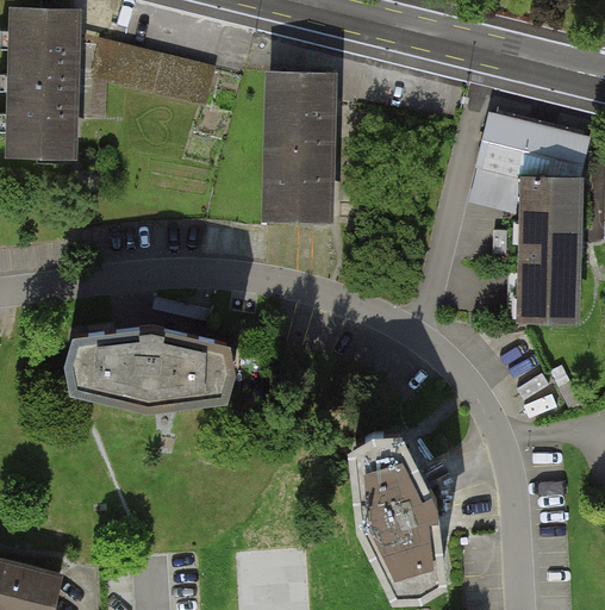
[(81,8),(10,7),(6,159),(78,160),(81,8)]
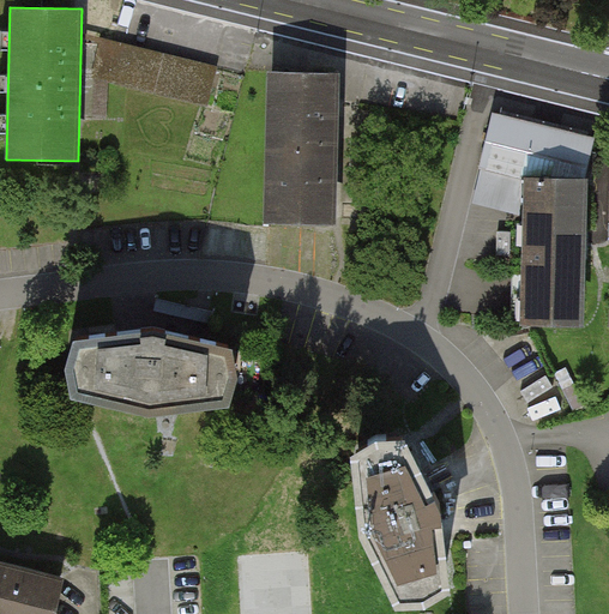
[(221,67),(103,38),(94,78),(210,107),(221,67)]
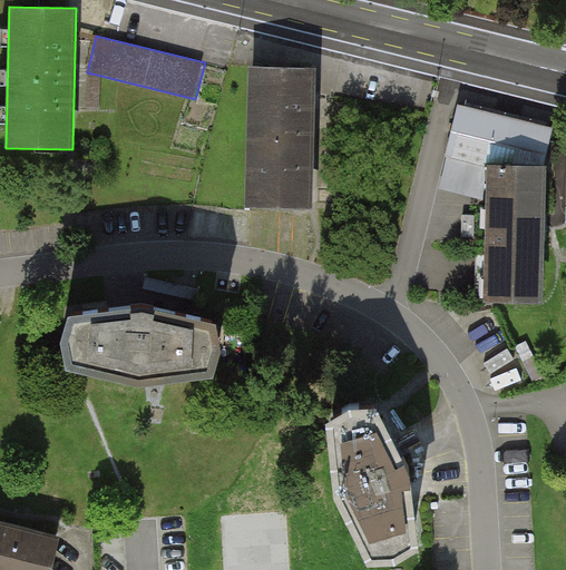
[(314,67),(249,66),(245,206),(312,208),(314,67)]
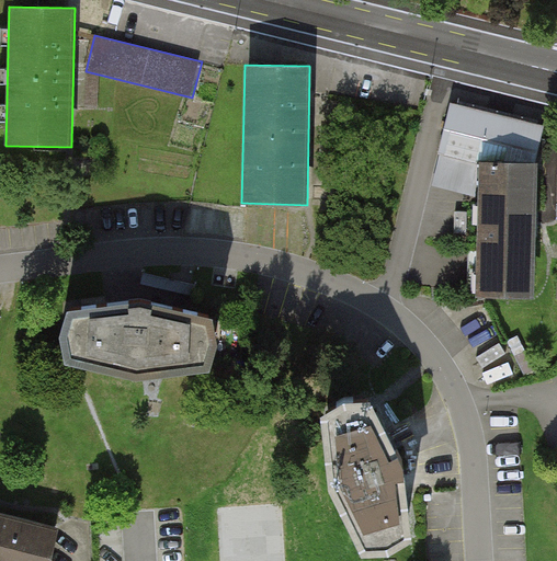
[(546,128),(454,105),(432,187),(477,198),(478,164),(537,167),(546,128)]
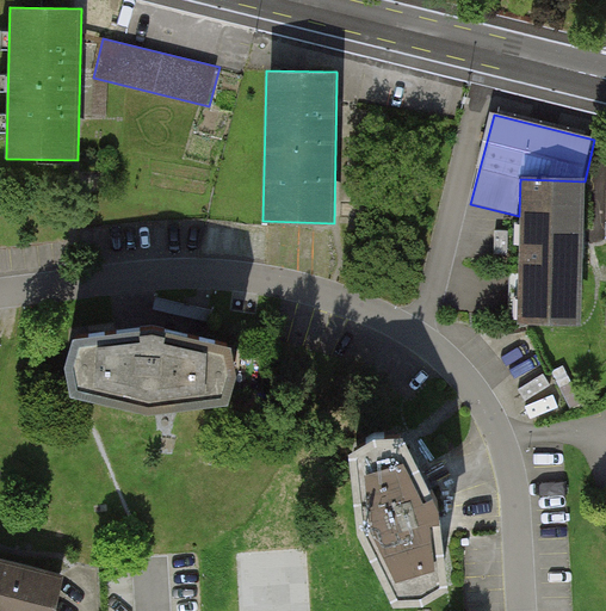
[(585,181),(520,179),(519,216),(517,325),(581,327),(585,181)]
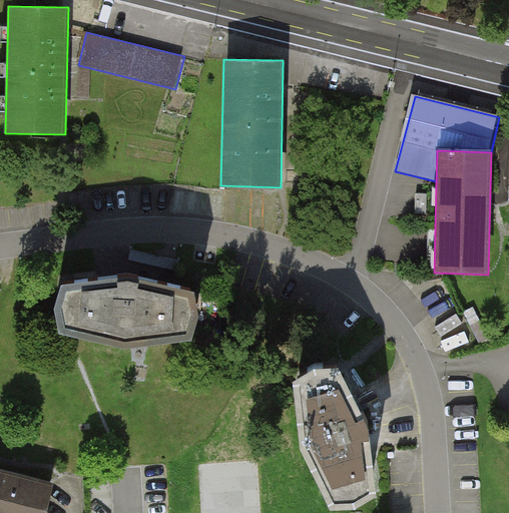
[(184,261),(135,249),(133,261),(182,271),(184,261)]
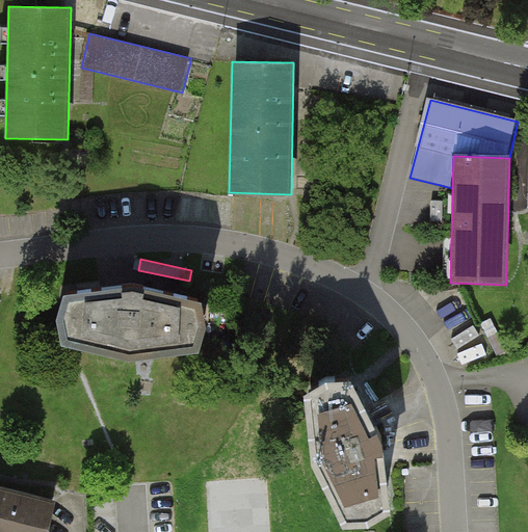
[(137,283),(72,291),(64,313),(69,336),(133,352),(202,342),(210,320),(204,297),(137,283)]
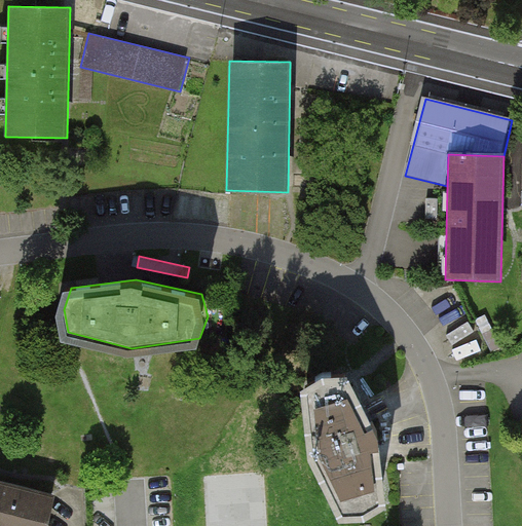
[(328,374),(309,384),(318,450),(345,508),(368,509),(385,497),(381,430),(356,383),(350,374),(328,374)]
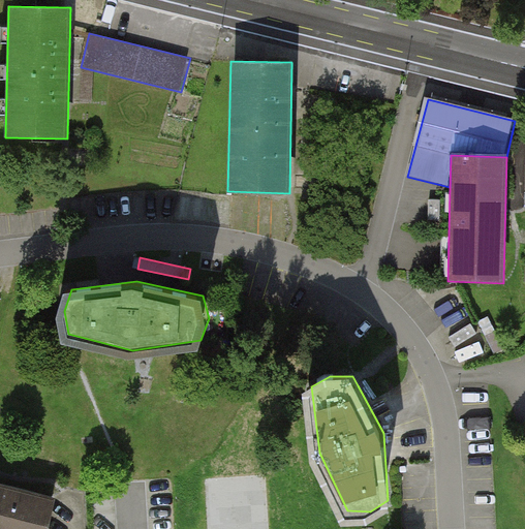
[(54,528),(61,499),(0,484),(0,528),(54,528)]
